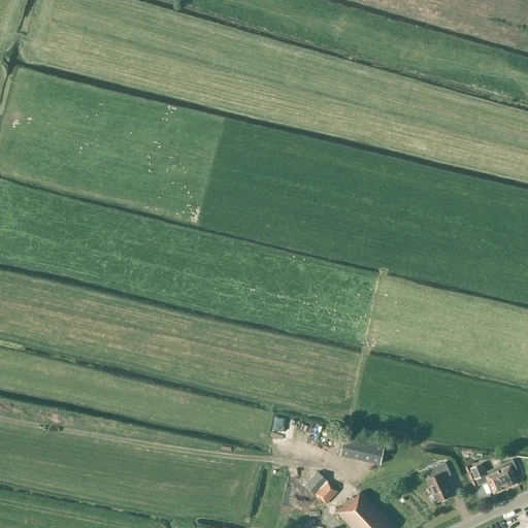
[(271,427),(288,433),(293,421),(276,415),(271,427)]
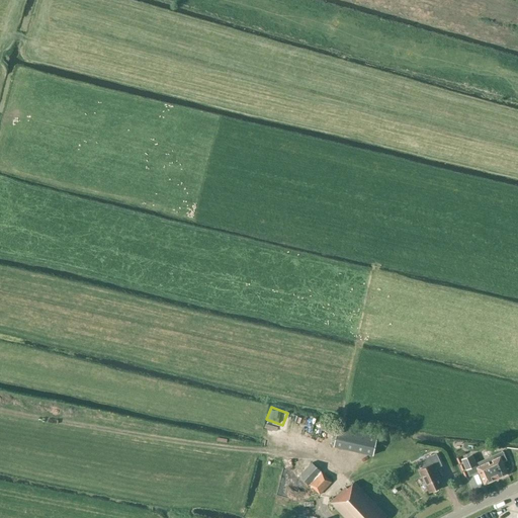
[(338,431),(335,445),(376,454),(379,439),(338,431)]
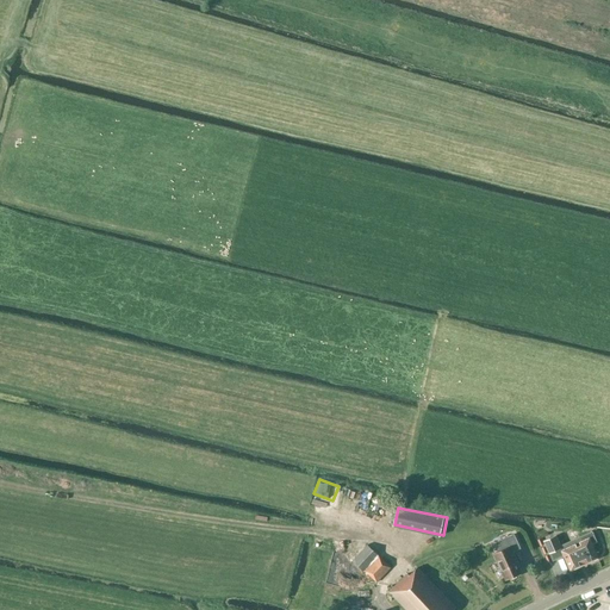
[(561,545),(556,535),(545,541),(553,561),(565,556),(571,571),(598,559),(591,543),(597,541),(592,531),(561,545)]
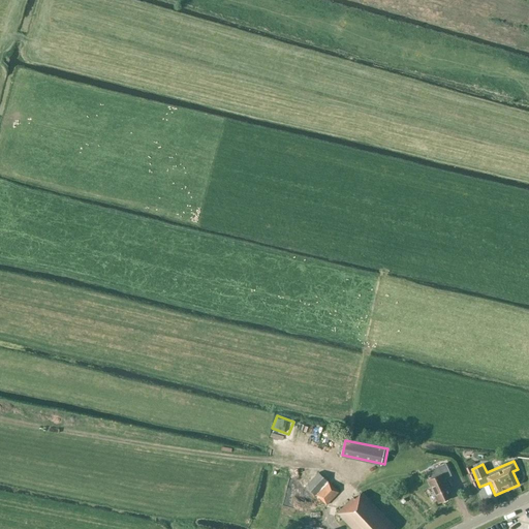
[(438,502),(453,496),(444,478),(450,475),(445,464),(429,471),(432,478),(428,480),(438,502)]
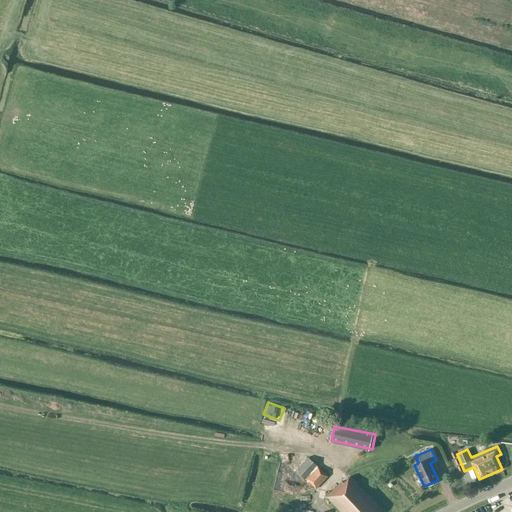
[(296,470),(317,489),(329,476),(324,471),(325,470),(322,467),(321,468),(309,457),(296,470)]
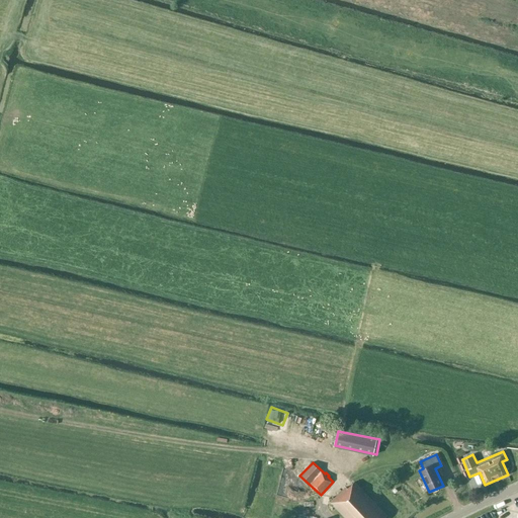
[(415,484),(422,482),(420,475),(413,477),(415,484)]
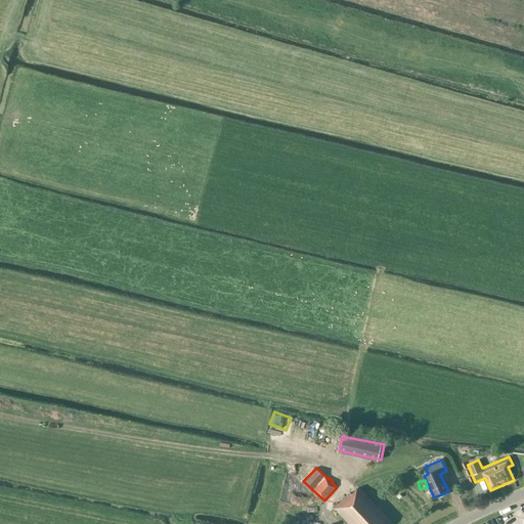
[(349,523),(389,523),(392,522),(358,488),(351,494),(350,492),(335,509),(349,523)]
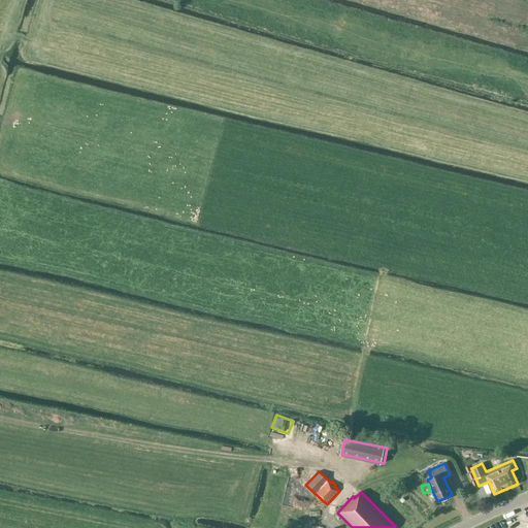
All buildings are outlined.
